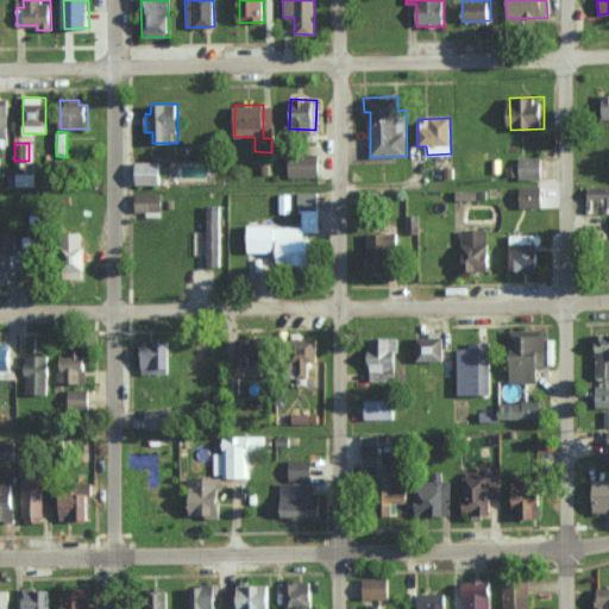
[(290,177),(321,176),(320,155),(289,156),(290,177)]
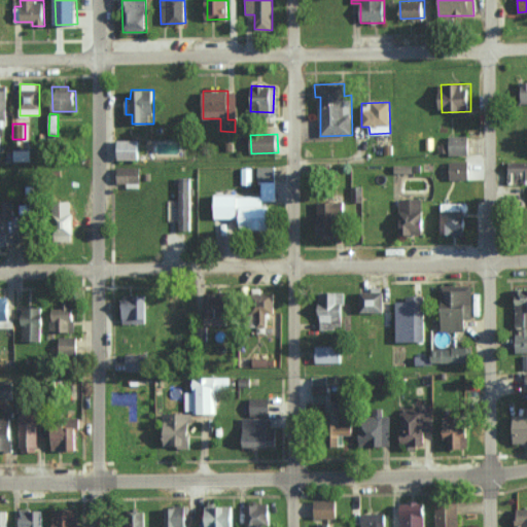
[(469,153),(469,136),(449,136),(449,153),(469,153)]
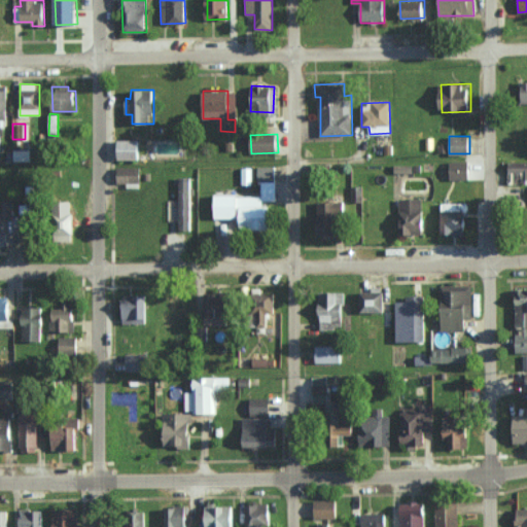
[(140,160),(140,140),(117,139),(117,159),(140,160)]
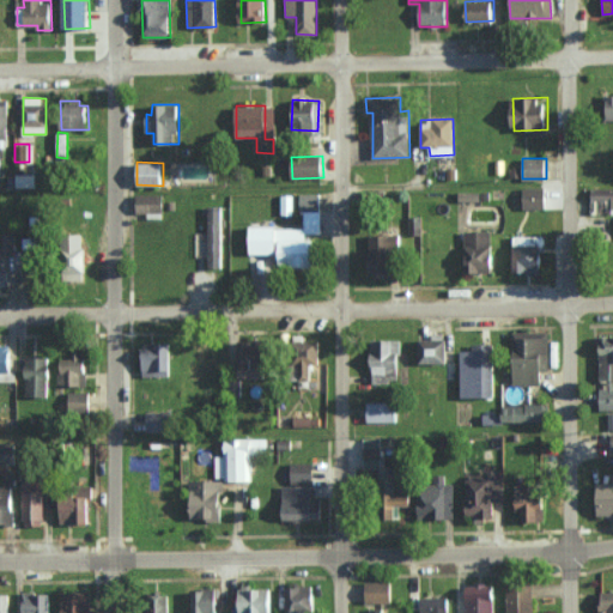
[(546,208),(547,188),(523,187),(522,207),(546,208)]
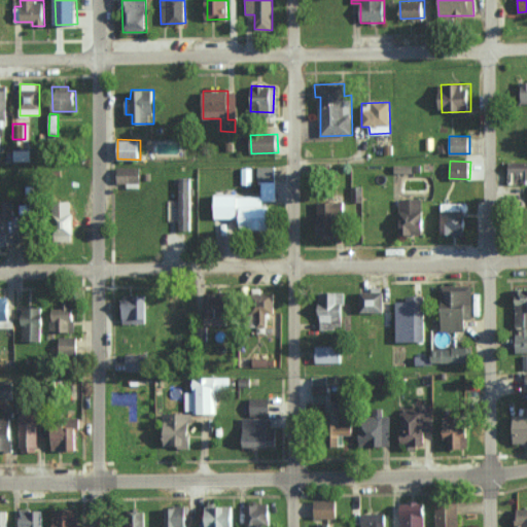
[(510,172),(514,172),(514,183),(526,182),(526,161),(508,162),(510,172)]
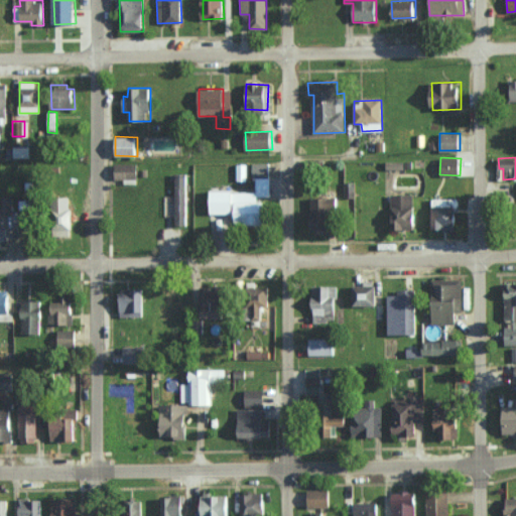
[(268,162),(254,163),(254,186),(269,185),(268,162)]
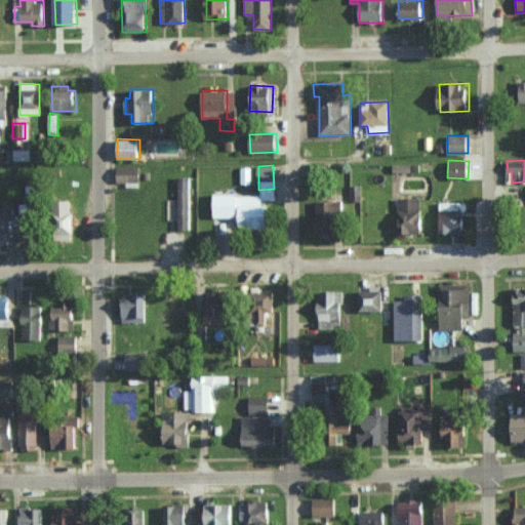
[(117,183),(139,183),(140,166),(117,166),(117,183)]
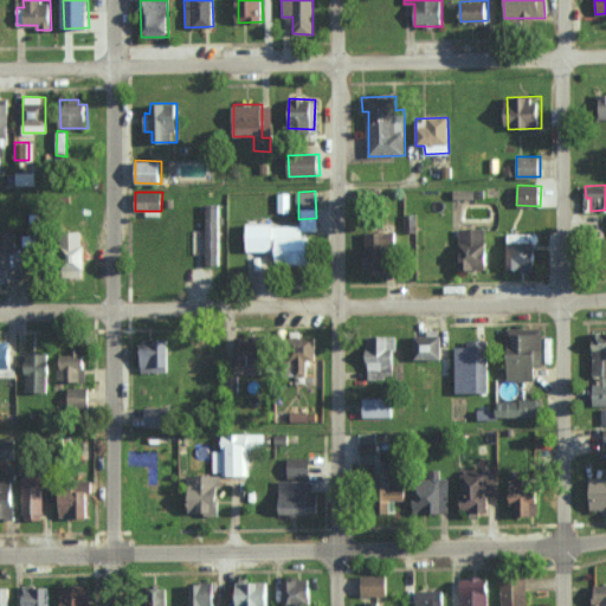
[(204,265),(218,265),(219,204),(205,204),(204,265)]
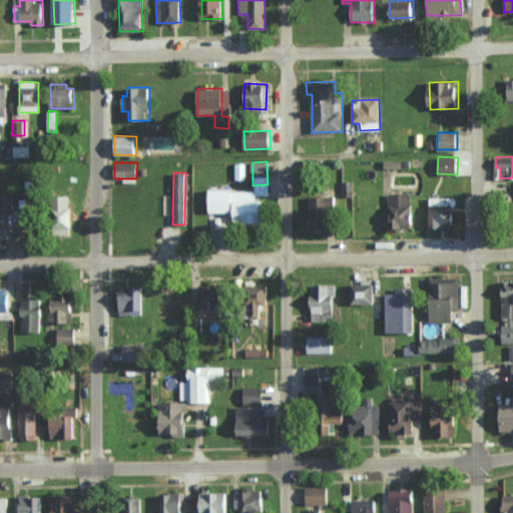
[(255,189),(210,190),(210,212),(234,211),(235,223),(264,222),(264,200),(255,200),(255,189)]
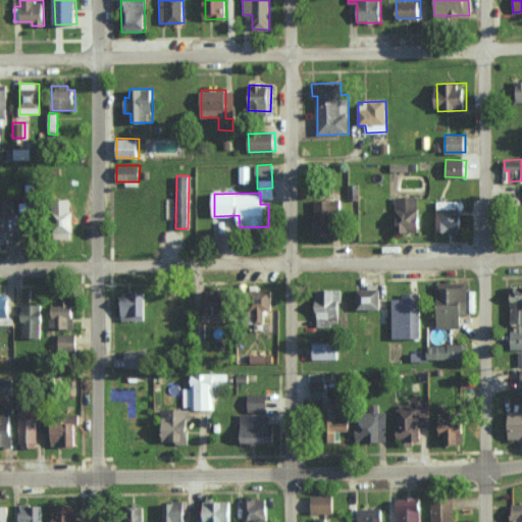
[(419,197),(396,197),(396,231),(419,231),(419,197)]
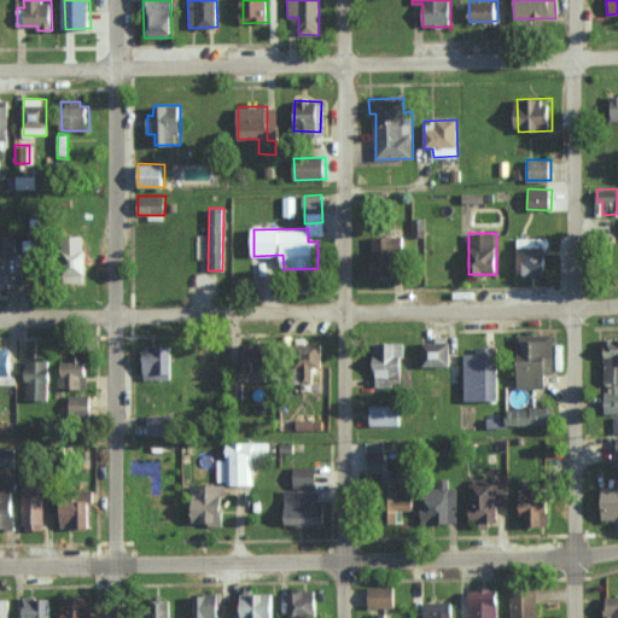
[(87,283),(85,235),(69,237),(71,283),(87,283)]
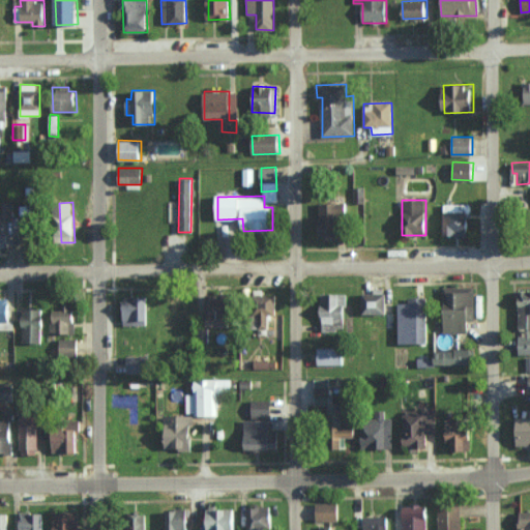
[(319,203),(320,236),(346,236),(346,203),(319,203)]
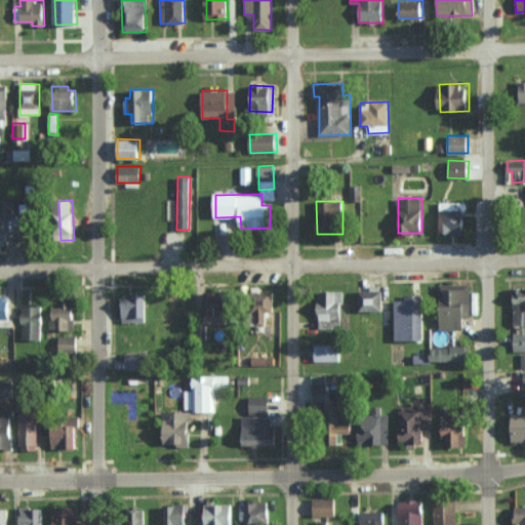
[(465,210),(440,209),(439,233),(463,234),(465,210)]
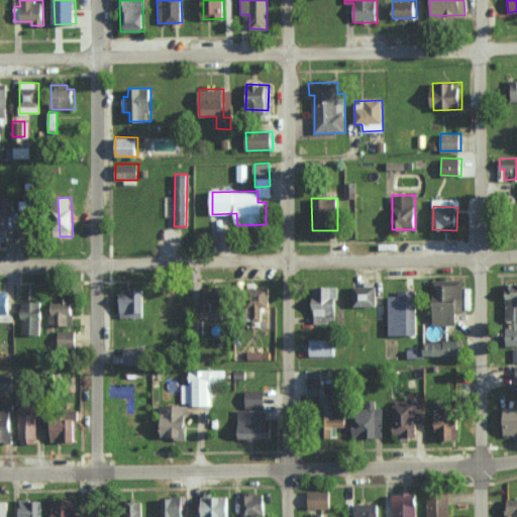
[(13,226),(25,226),(24,212),(13,213),(13,226)]
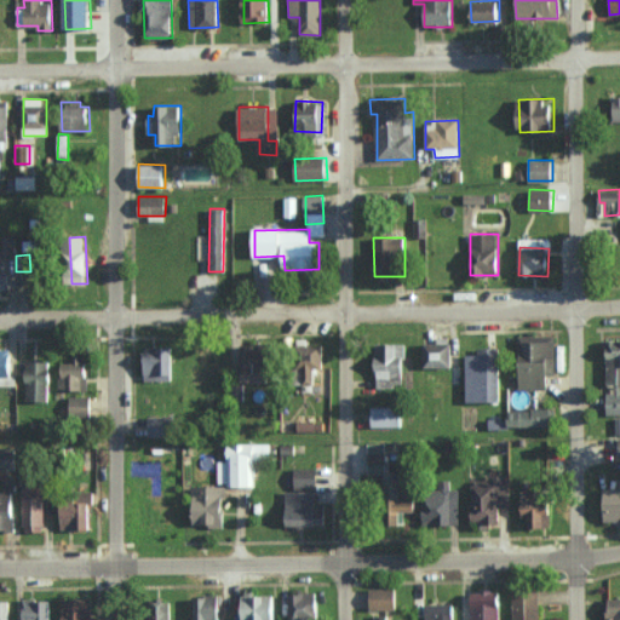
[(556,375),(557,336),(521,336),(520,389),(547,390),(547,375),(556,375)]
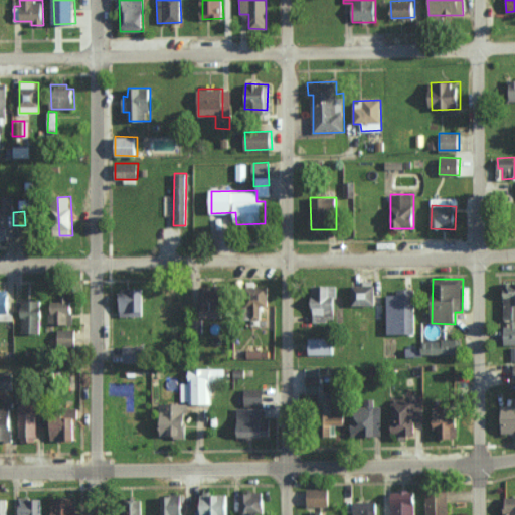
[(514,318),(514,282),(504,282),(503,318),(514,318)]
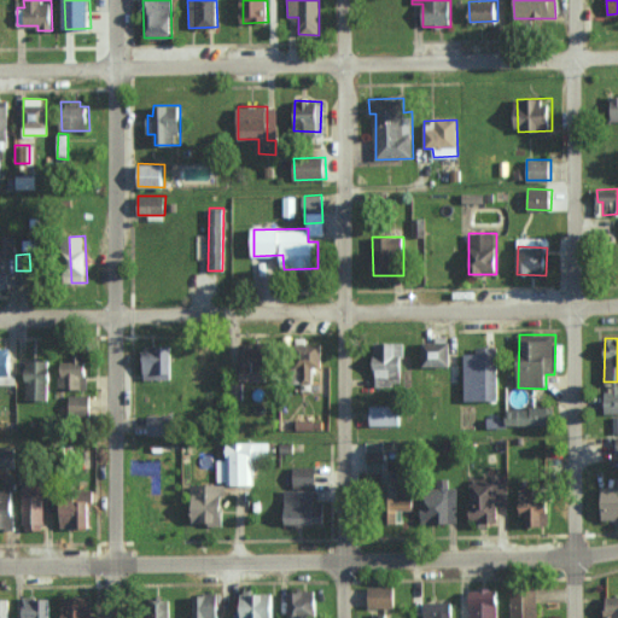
[(450,342),(421,342),(423,366),(452,366),(450,342)]
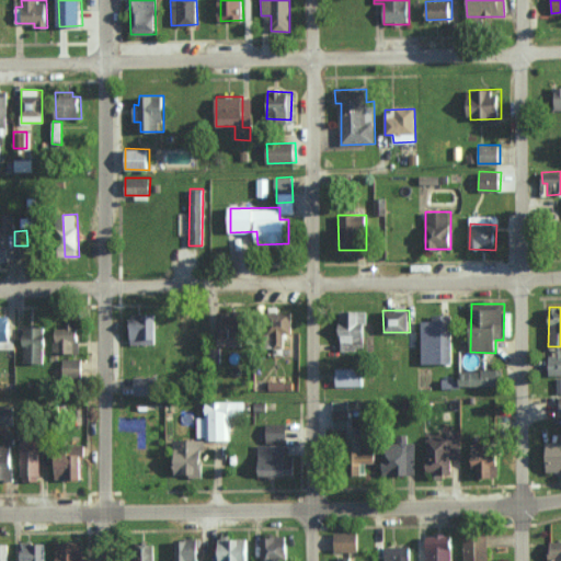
[(217,312),(218,346),(245,345),(244,311),(217,312)]
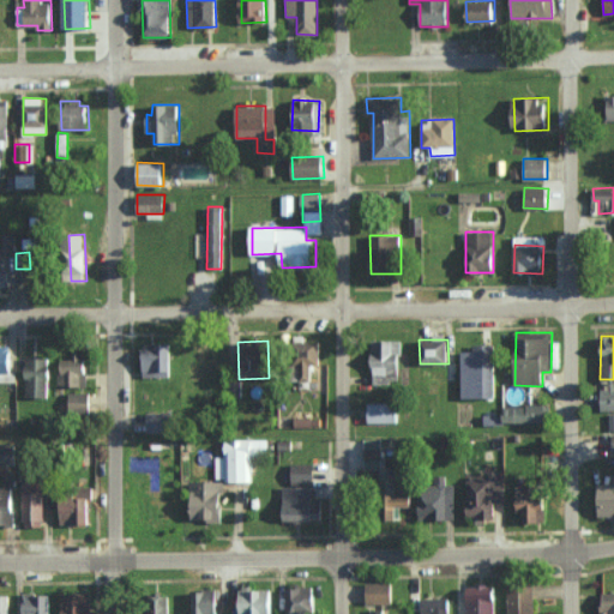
[(320,341),(296,342),(296,379),(311,379),(311,365),(320,365),(320,341)]
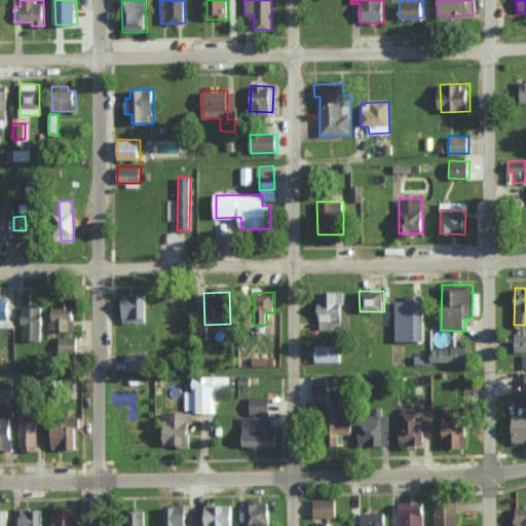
[(146,323),(147,295),(122,294),(121,322),(146,323)]
